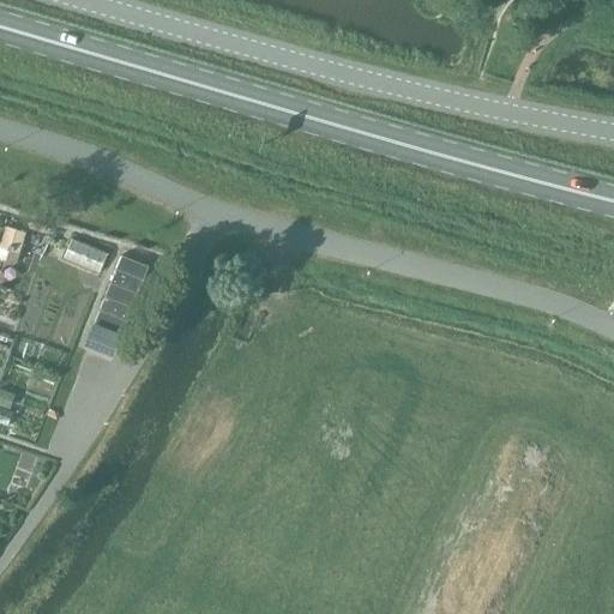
[(72,245),(108,260),(116,239),(82,224),(72,245)]
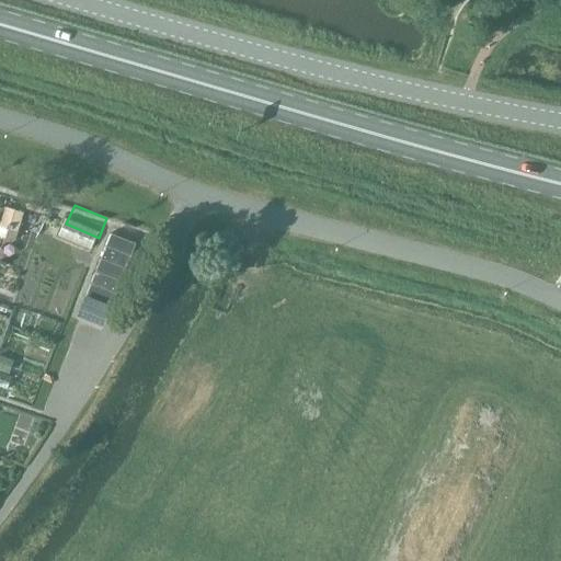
[(6,206),(0,226),(0,236),(15,241),(24,212),(6,206)]
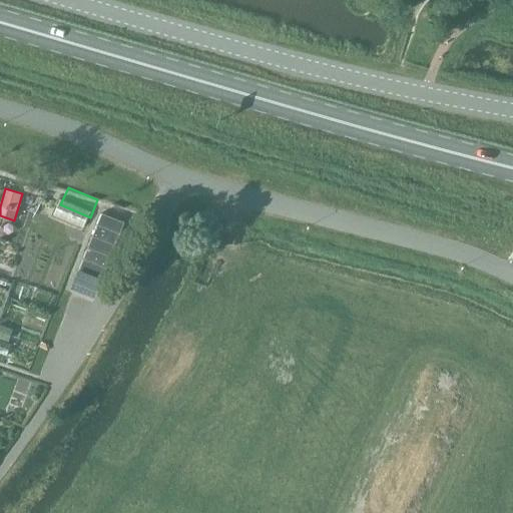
[(102,212),(75,282),(97,291),(124,221),(102,212)]
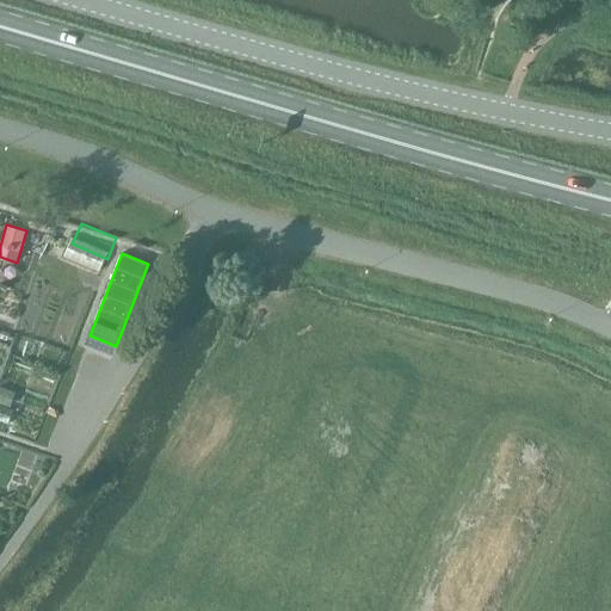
[(0,387),(0,403),(10,407),(14,393),(0,387)]
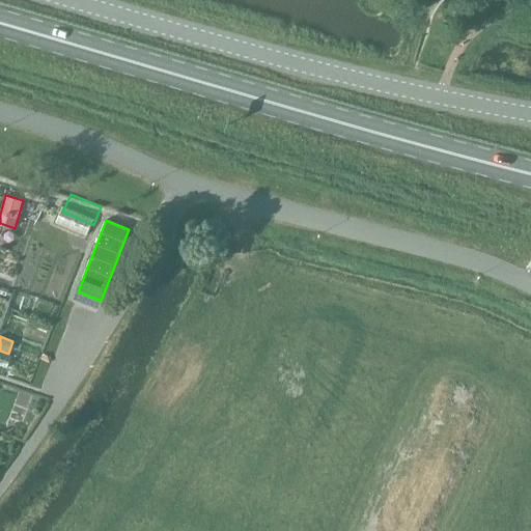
[(32,395),(0,384),(0,417),(23,424),(32,395)]
